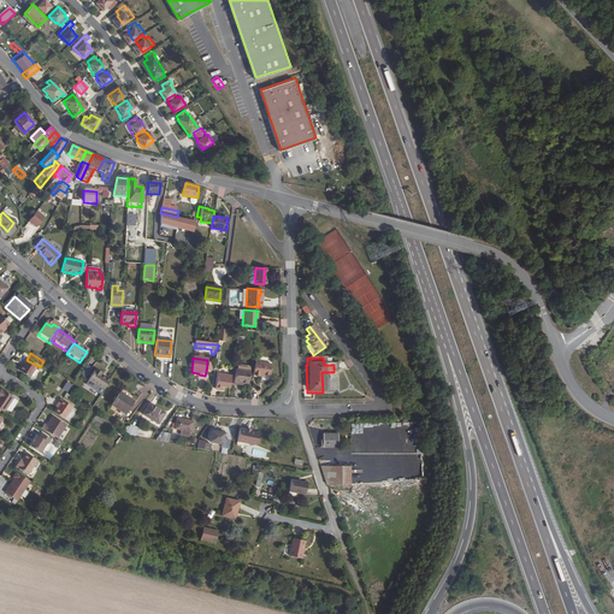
[(22,366),(18,372),(28,381),(36,369),(25,361),(22,366)]
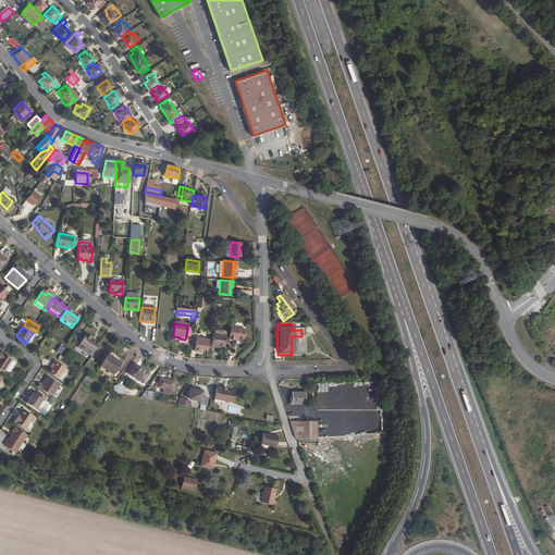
[(235,340),(239,340),(245,341),(246,330),(232,328),(231,341),(235,341),(235,340)]
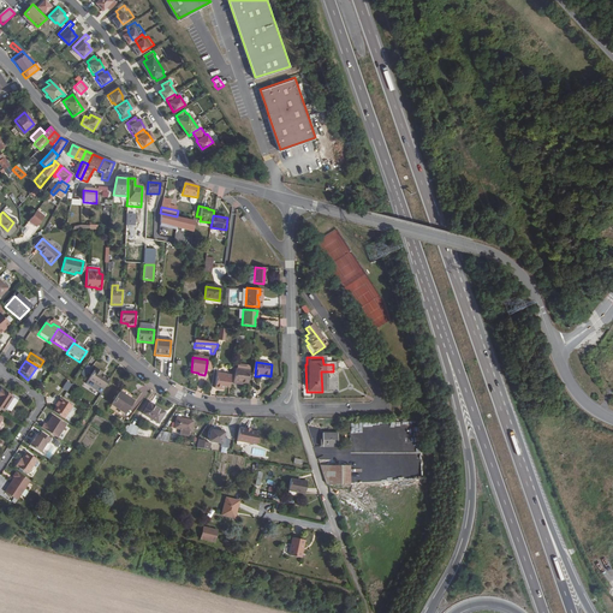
[(244,384),(249,385),(251,372),(236,369),(234,385),(239,385),(239,384),(244,384)]
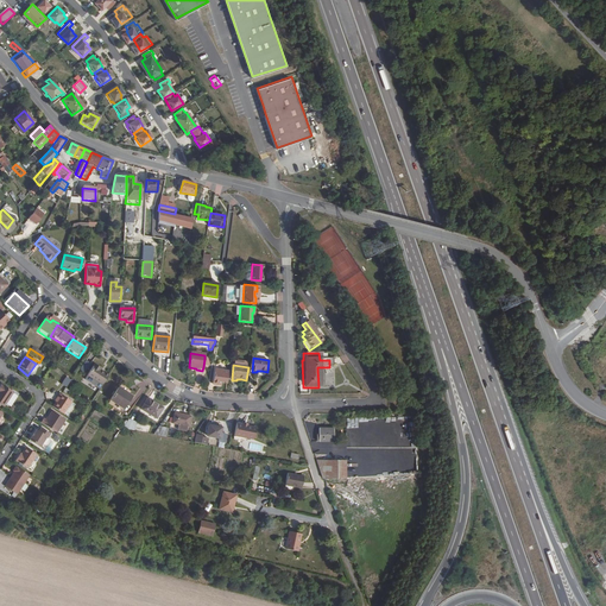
[(101,386),(108,378),(103,374),(102,376),(99,372),(100,370),(94,366),(87,377),(88,378),(101,386)]
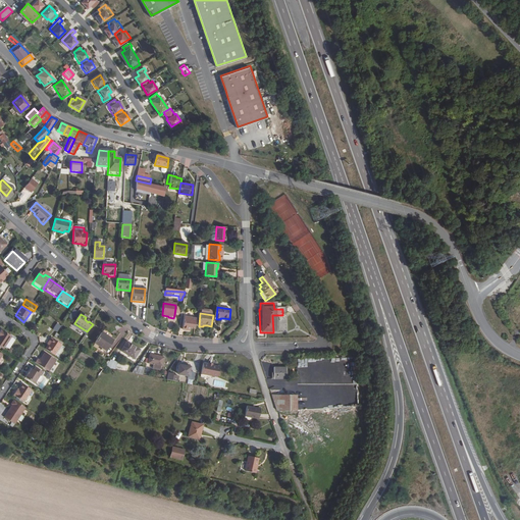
[(191,328),(195,328),(197,319),(184,317),(183,329),(190,330),(191,328)]
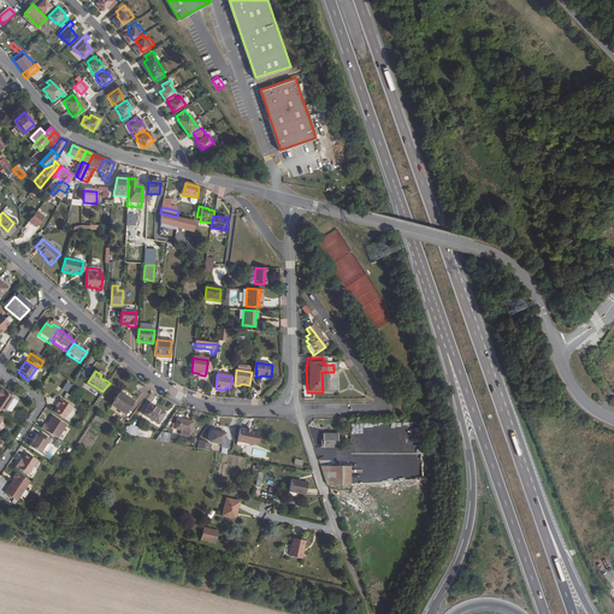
[(65,394),(70,387),(65,383),(60,391),(65,394)]
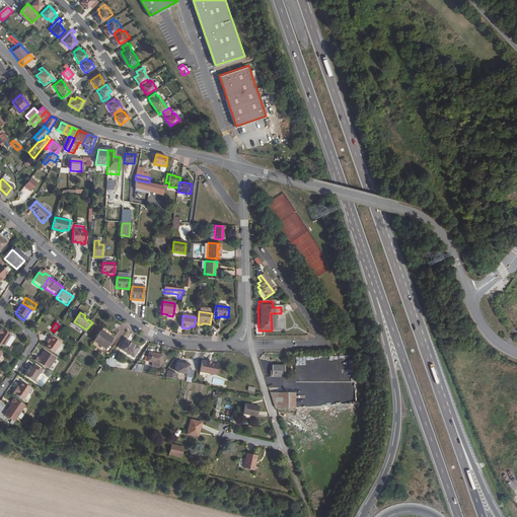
[(84,334),(86,329),(75,322),(73,324),(73,325),(84,334)]
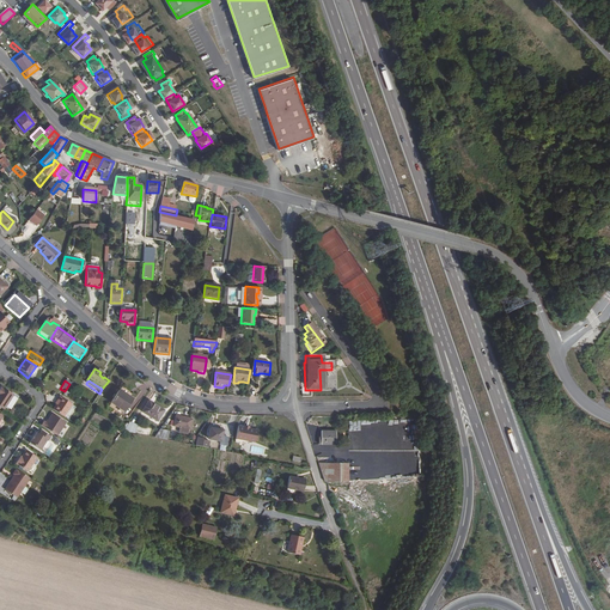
[(0,410),(1,412),(10,398),(0,391),(0,410)]
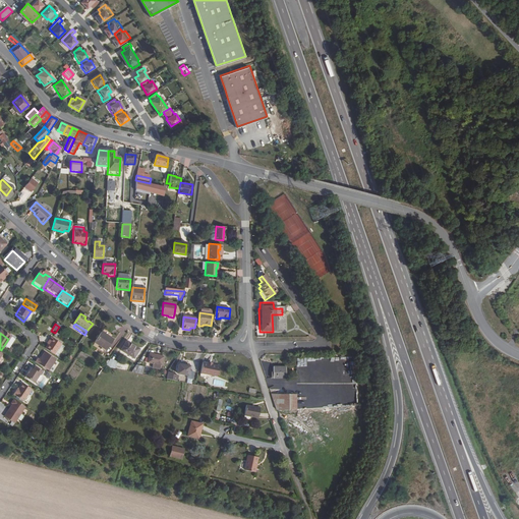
[(111,341),(106,338),(100,334),(93,344),(104,351),(111,341)]
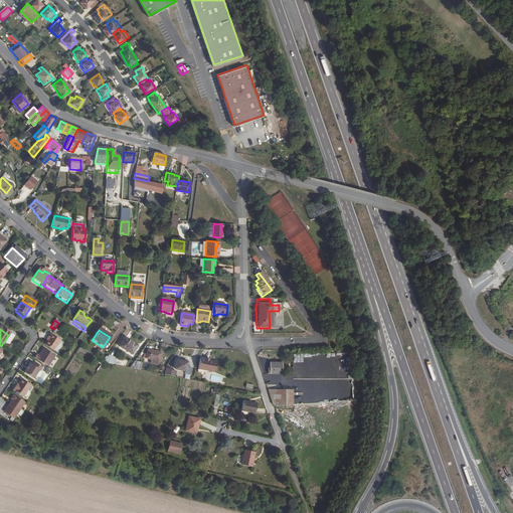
[(45,341),(42,346),(52,352),(59,341),(49,334),(46,338),(47,339),(45,341)]
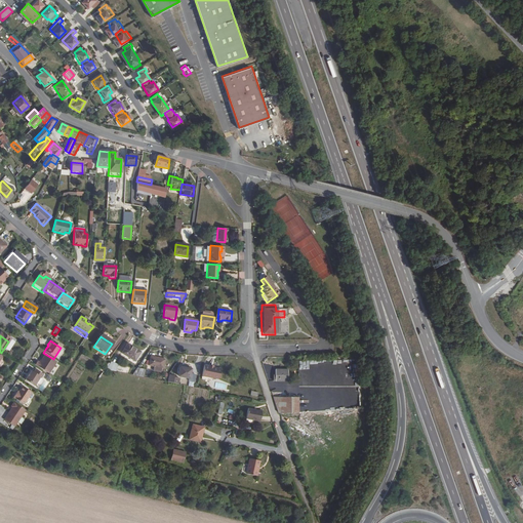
[(139,355),(127,346),(121,356),(133,364),(139,355)]
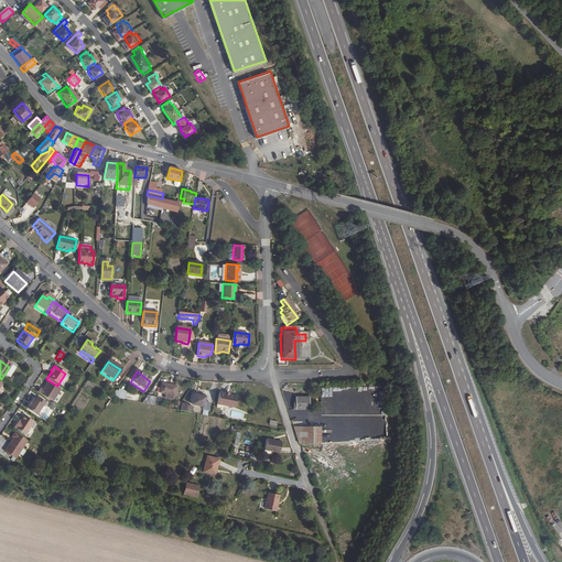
[(39,390),(35,393),(51,403),(58,391),(45,382),(40,391),(39,390)]
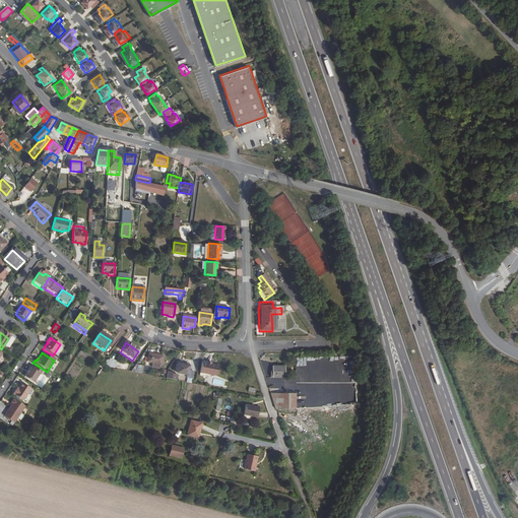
[(155,362),(156,359),(147,357),(145,366),(150,368),(158,369),(159,369),(160,363),(155,362)]
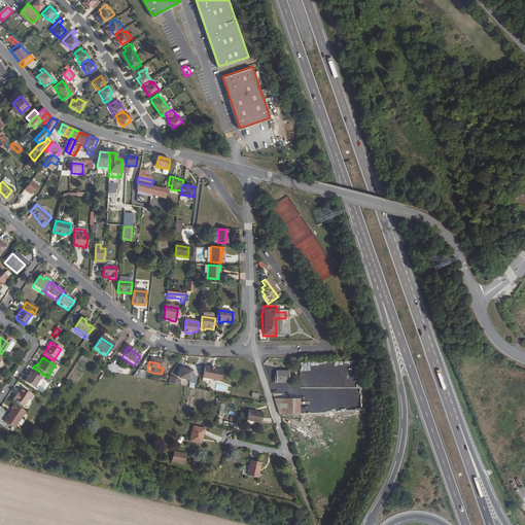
[(212,370),(208,370),(205,369),(204,377),(218,380),(220,372),(212,370)]
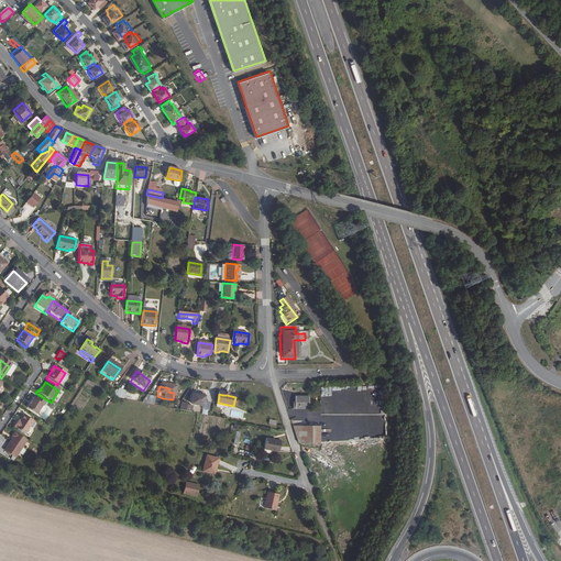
[(69,405),(79,410),(85,402),(76,396),(69,405)]
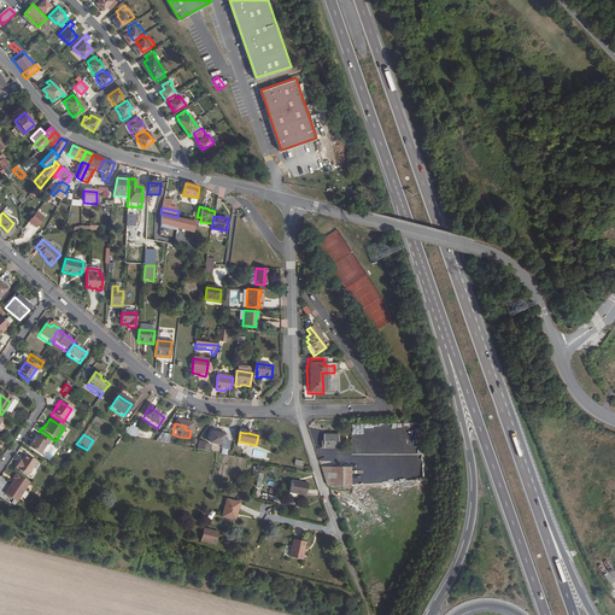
[(222,449),(222,454),(228,455),(230,443),(224,441),(224,437),(211,434),(209,445),(222,449)]
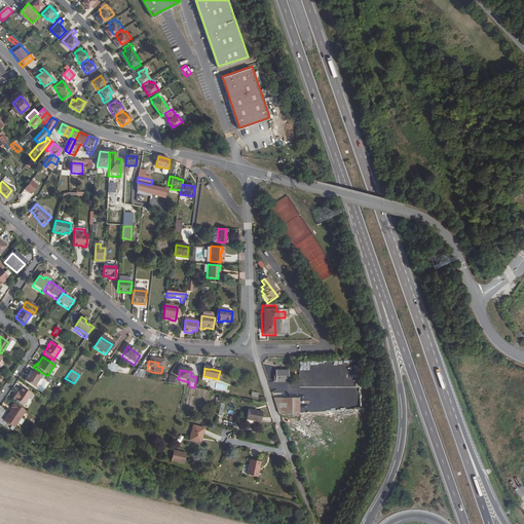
[(32,374),(30,373),(24,382),(32,388),(38,379),(40,380),(42,376),(35,371),(32,374)]
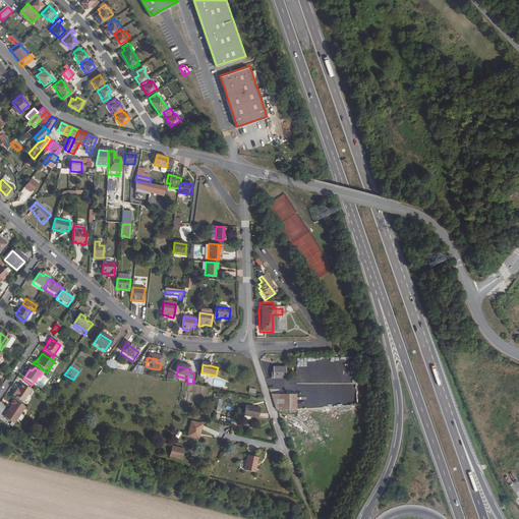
[(284,369),(272,369),(272,380),(284,380),(284,369)]
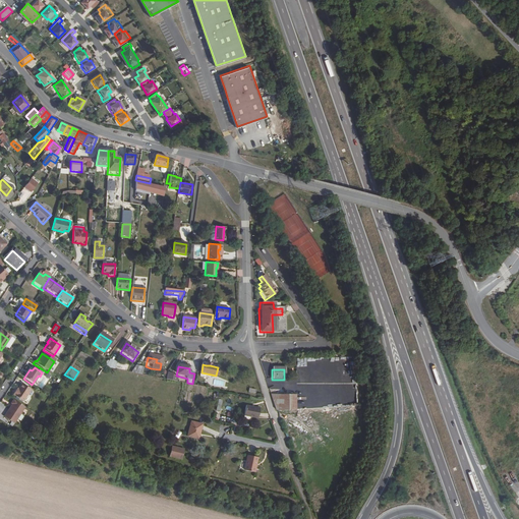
[(166,381),(177,383),(178,378),(173,377),(173,376),(168,373),(166,381)]
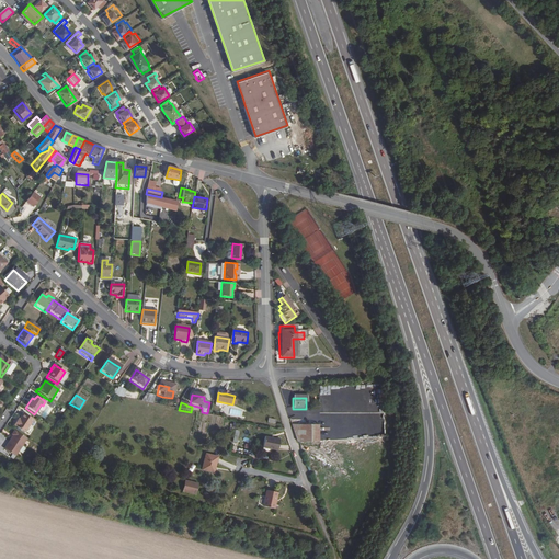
[(18,423),(15,422),(12,428),(22,433),(31,420),(23,414),(19,421),(18,423)]
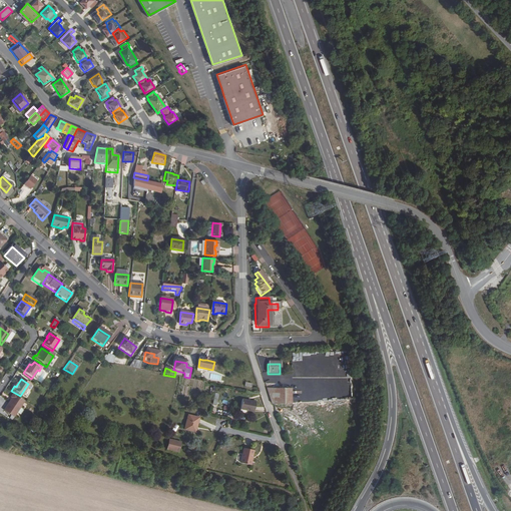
[(23,403),(12,395),(9,399),(10,400),(11,401),(10,403),(9,403),(4,410),(14,417),(23,403)]
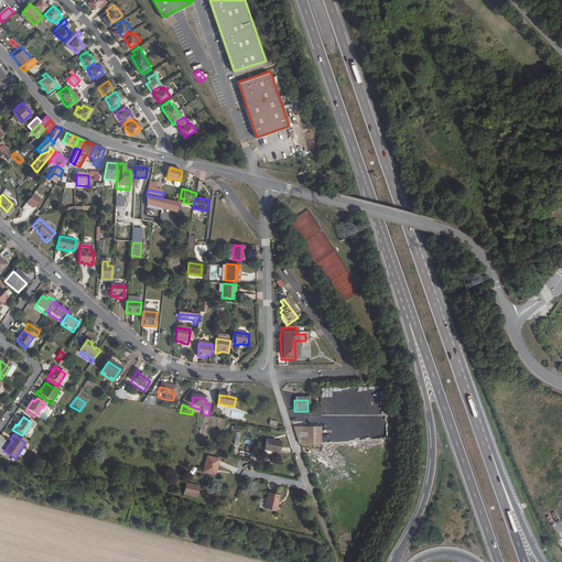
[(320,435),(293,435),(296,445),(320,445),(320,435)]
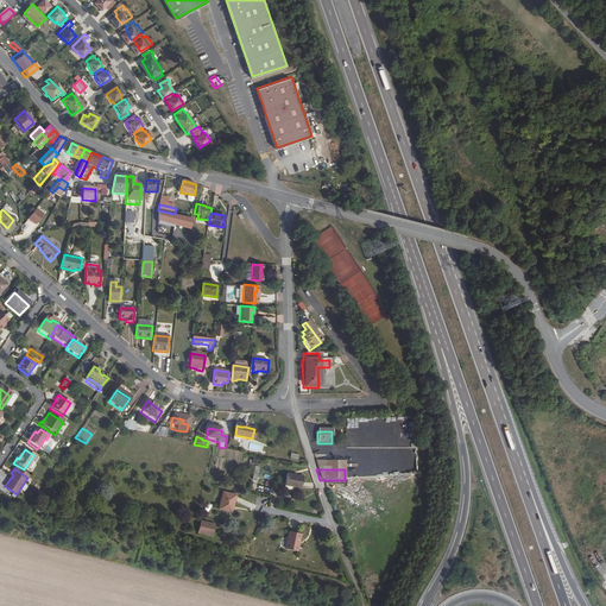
[(301,479),(285,475),(283,486),(300,490),(301,479)]
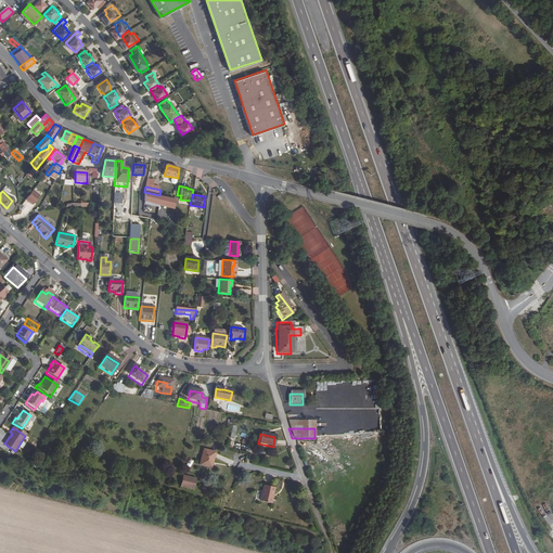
[(210,462),(214,453),(203,450),(198,466),(210,470),(211,463),(210,462)]
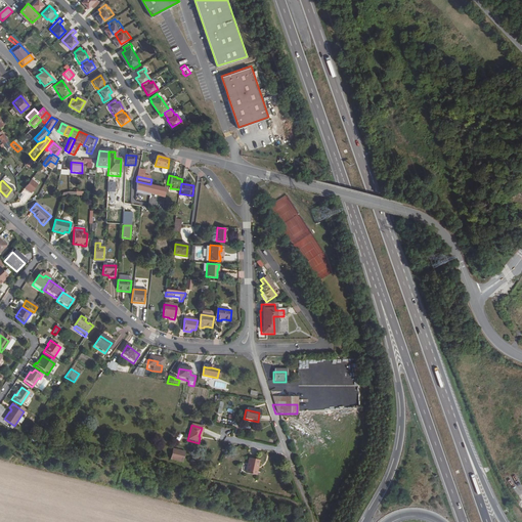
[(183,453),(171,450),(169,460),(181,463),(183,453)]
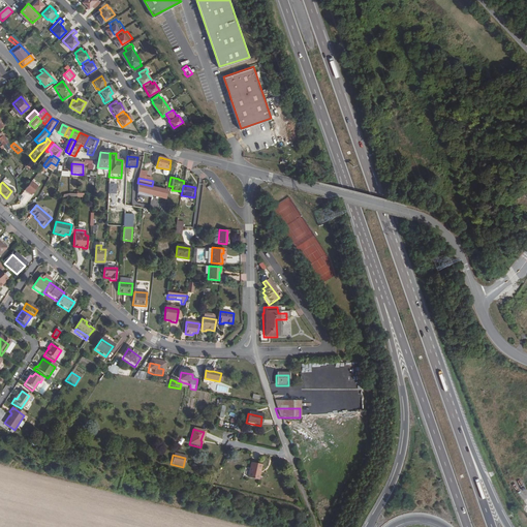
[(257,473),(259,465),(250,463),(247,478),(257,481),(258,473),(257,473)]
